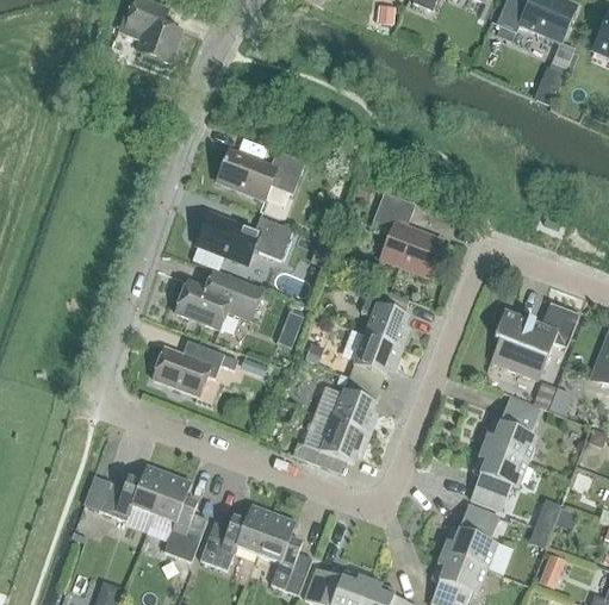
[(171,60),(180,30),(161,23),(166,8),(141,0),(132,0),(130,10),(124,8),(117,30),(141,39),(138,48),(171,60)]
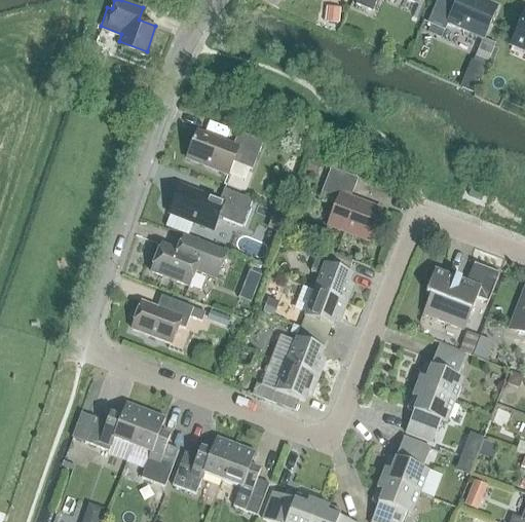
[(416,0),(418,1),(418,0),(355,0),(355,1),(372,8),(375,0),(416,0)]
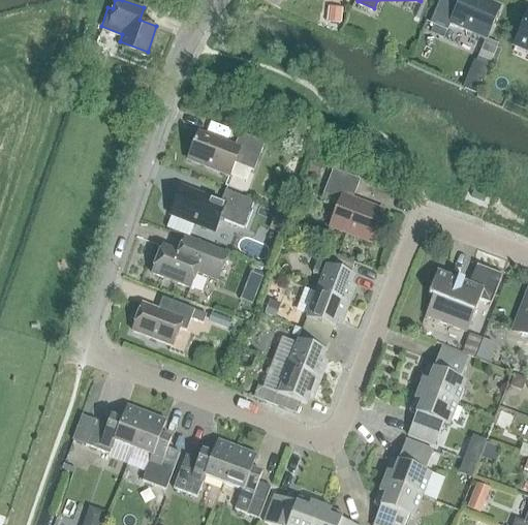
[(486,37),(500,4),(491,0),(437,0),(429,21),(446,28),(449,22),(486,37)]
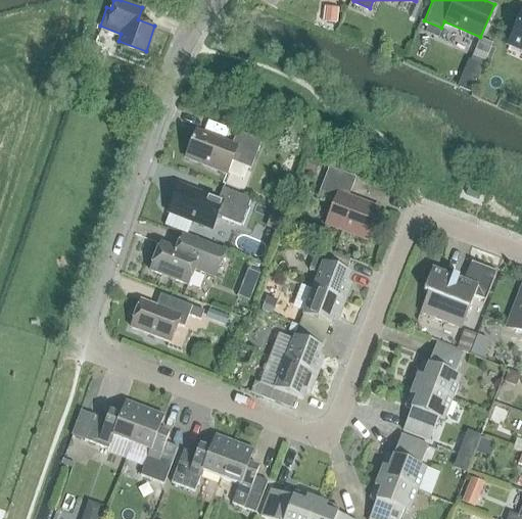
[(325,2),(323,18),(336,20),(338,3),(325,2)]
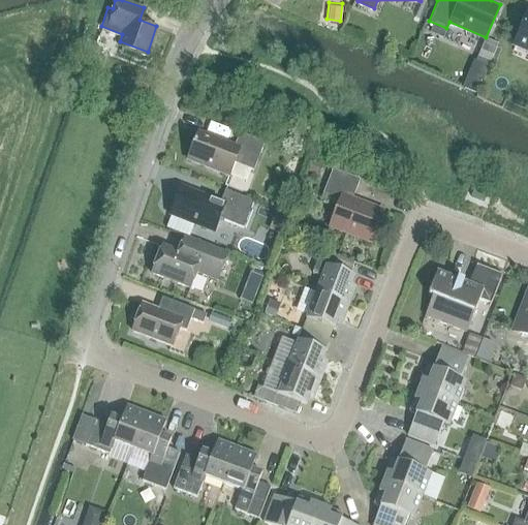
[(527,7),(513,42),(527,49),(527,7)]
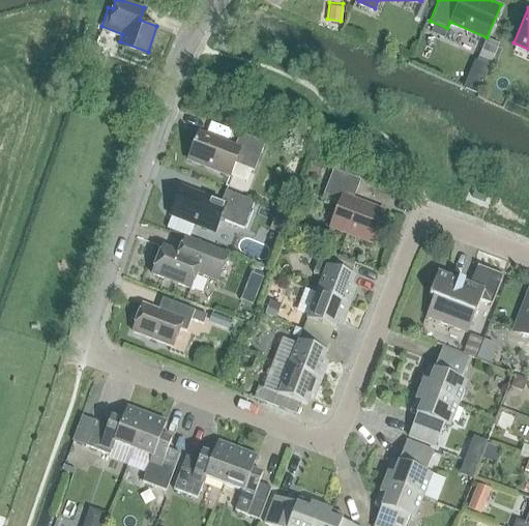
[(254,169),(264,141),(239,130),(234,144),(198,130),(187,157),(229,173),(234,161),(254,169)]
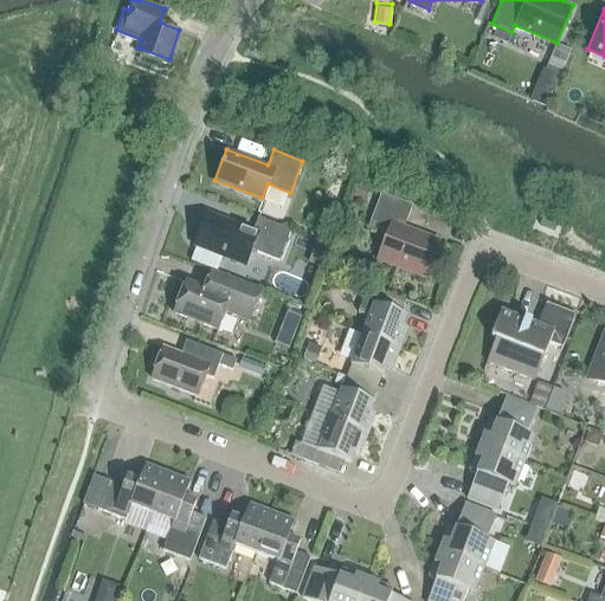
[(364,198),(369,181),(358,176),(351,192),(364,198)]
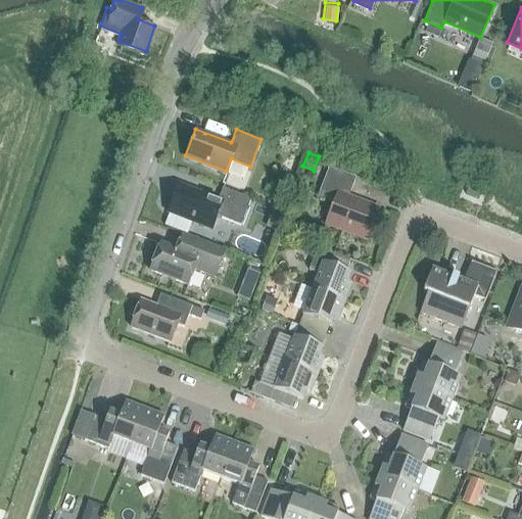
[(334,199),(326,223),(367,237),(378,206),(347,195),(354,176),(327,166),(317,193),(334,199)]
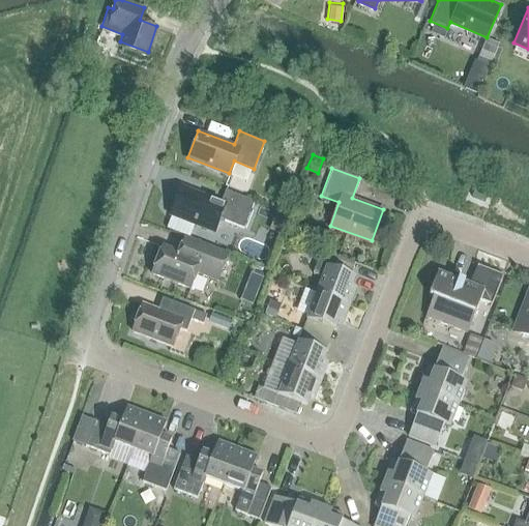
[(284,178),(280,190),(294,196),(298,184),(284,178)]
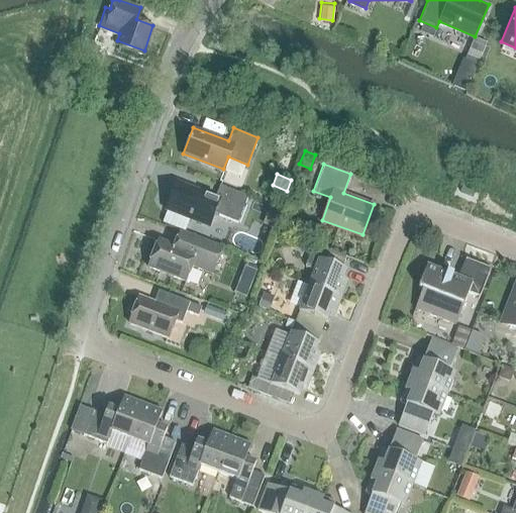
[(237,220),(247,194),(220,183),(215,196),(177,181),(167,207),(208,223),(213,211),(237,220)]
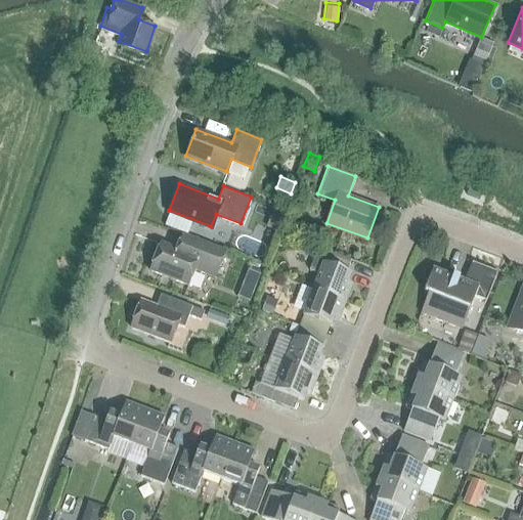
[(278,191),(273,204),(285,209),(290,196),(278,191)]
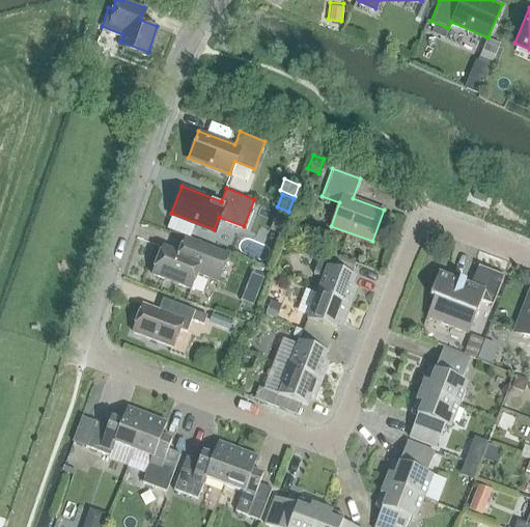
[(179,251),(163,245),(151,272),(190,286),(195,274),(199,272),(217,278),(227,253),(186,237),(179,251)]
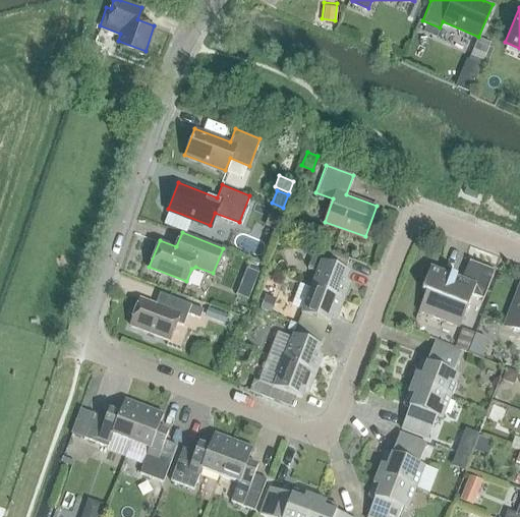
[(349,269),(345,268),(349,256),(315,243),(307,266),(316,270),(310,285),(343,297),(350,280),(345,278),(349,269)]
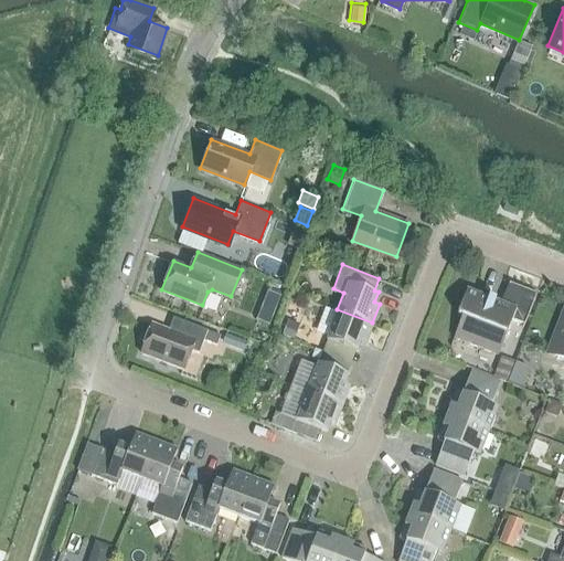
[(535,290),(509,281),(501,302),(466,287),(457,313),(461,314),(454,335),(498,352),(511,317),(524,321),(535,290)]
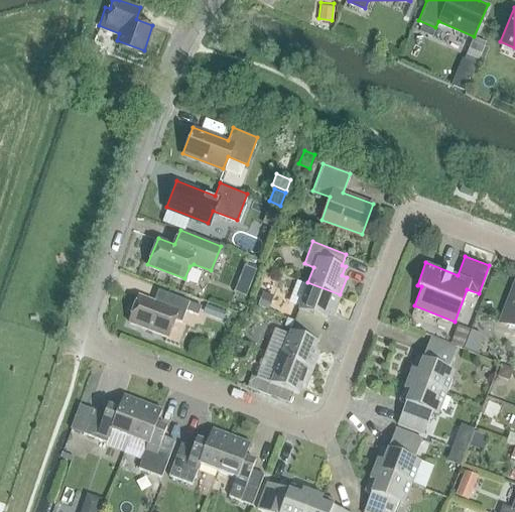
[(256,267),(244,263),(240,274),(251,279),(256,267)]
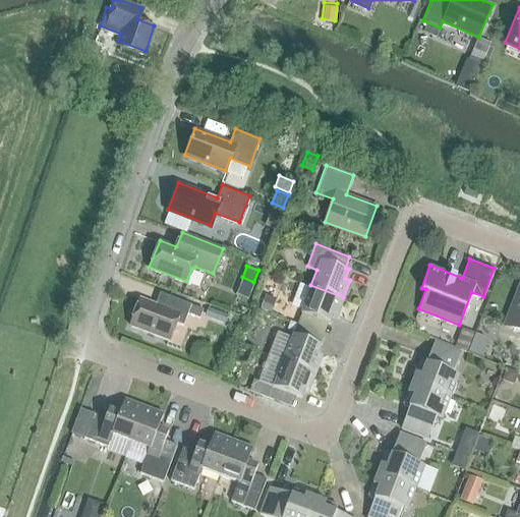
[(519,282),(504,324),(519,329),(519,282)]
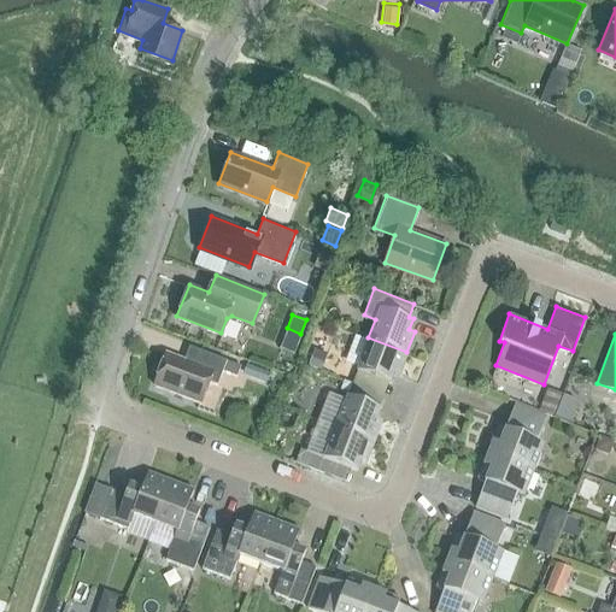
[(357,369),(388,381),(389,381),(393,370),(399,372),(406,352),(368,337),(357,369)]
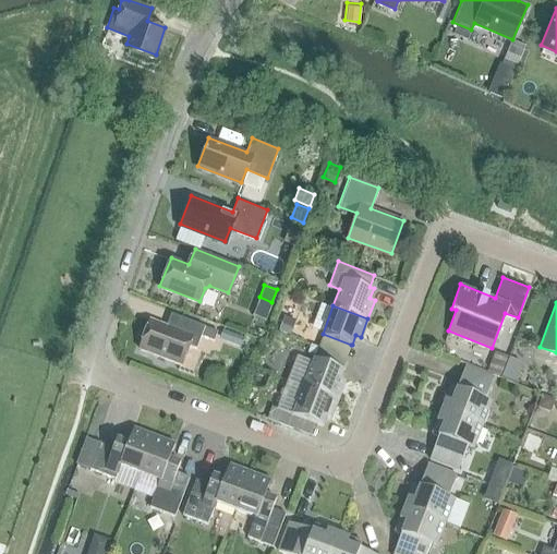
[(285,313),(279,327),(289,332),(294,317),(285,313)]
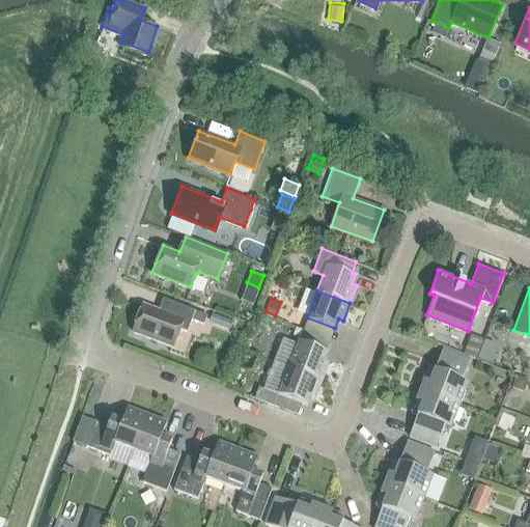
[(187,329),(191,316),(203,322),(206,312),(171,300),(167,311),(143,302),(133,330),(172,344),(178,327),(187,329)]
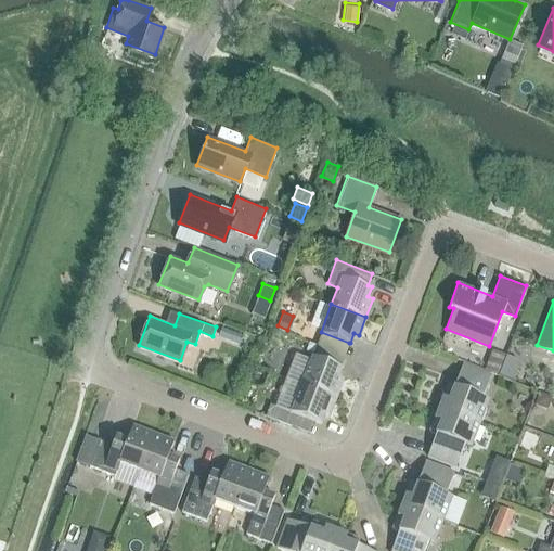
[(221,324),(218,334),(239,342),(243,332),(221,324)]
